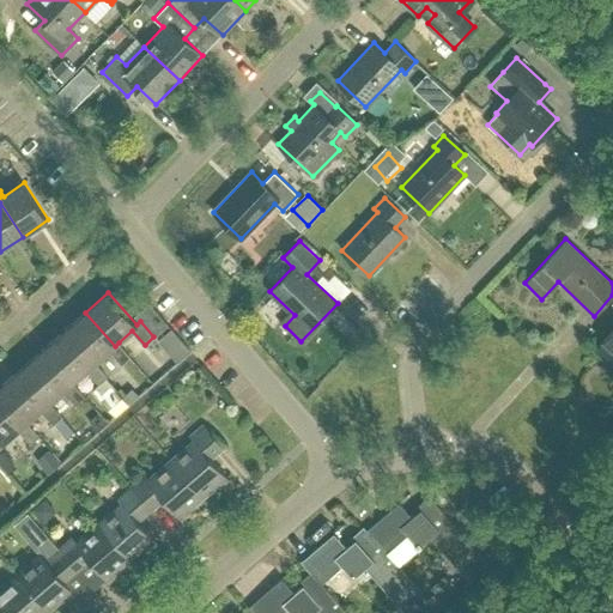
[(135,315),(153,337),(168,325),(150,303),(135,315)]
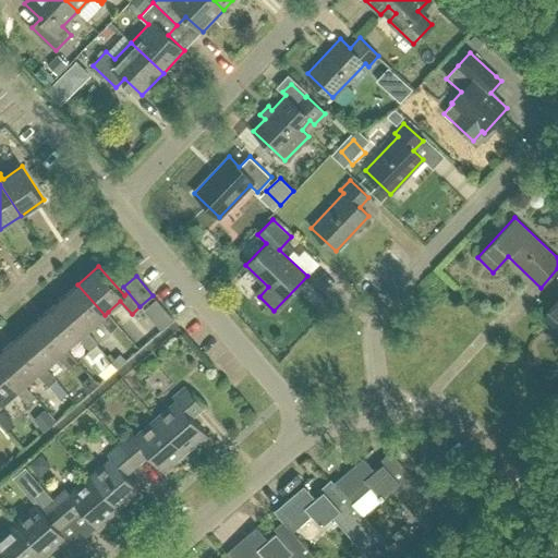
[(77,284),(57,302),(84,334),(87,330),(99,319),(111,332),(119,325),(108,312),(105,315),(77,284)]
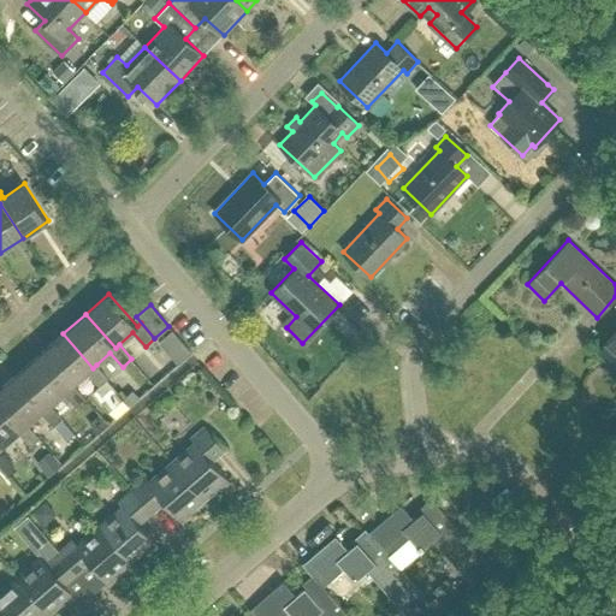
[(190,353),(169,327),(159,336),(181,360),(190,353)]
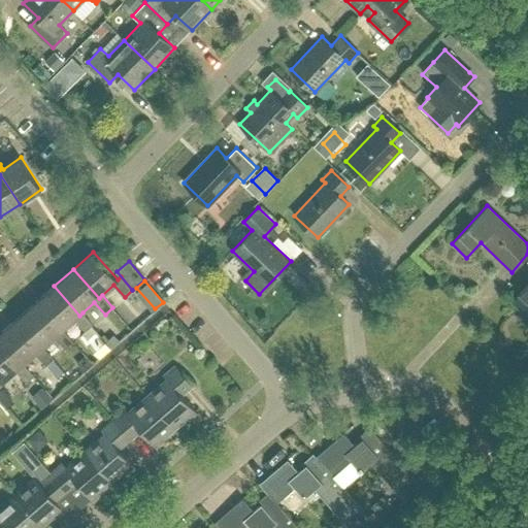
[(527,283),(512,300),(527,315),(527,312),(527,283)]
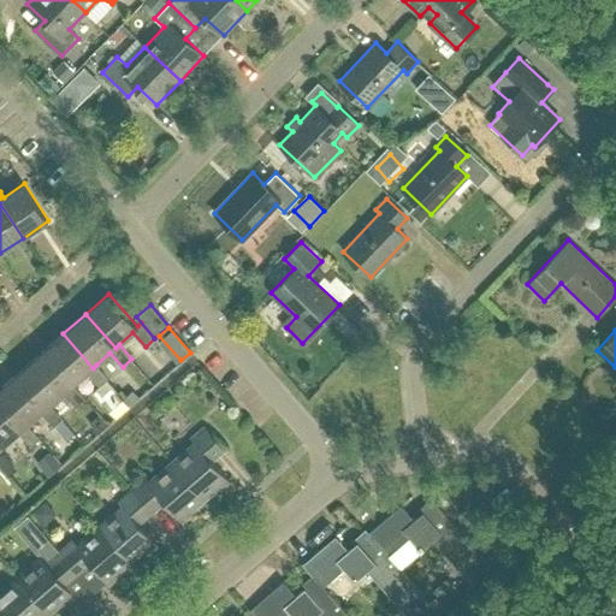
[(93,368),(63,333),(40,354),(69,388),(73,384),(87,372),(99,386),(108,379),(96,365),(93,368)]
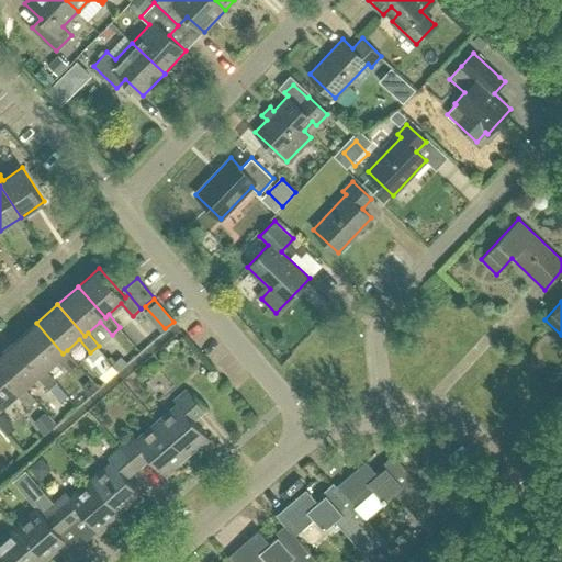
[(63,353),(36,323),(15,341),(42,372),(46,369),(58,358),(69,371),(78,363),(67,350),(63,353)]
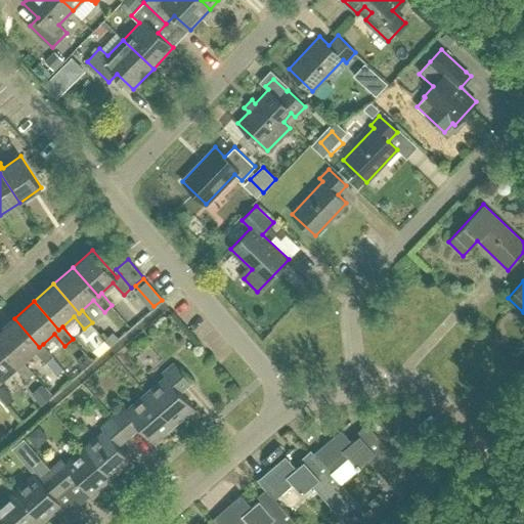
[(39,347),(14,318),(0,330),(0,341),(19,364),(24,361),(35,351),(45,362),(53,356),(43,344),(39,347)]
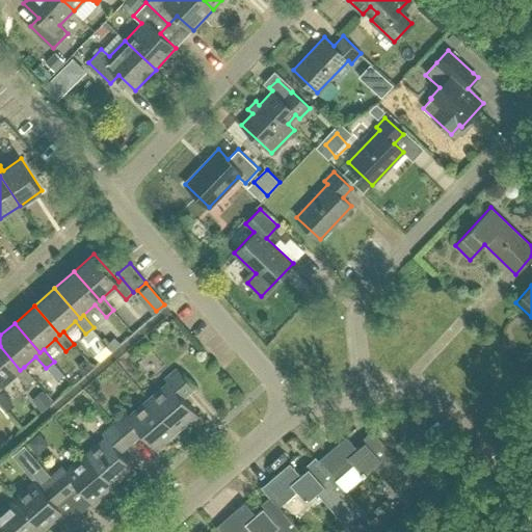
[(111,351),(92,328),(80,339),(99,362),(111,351)]
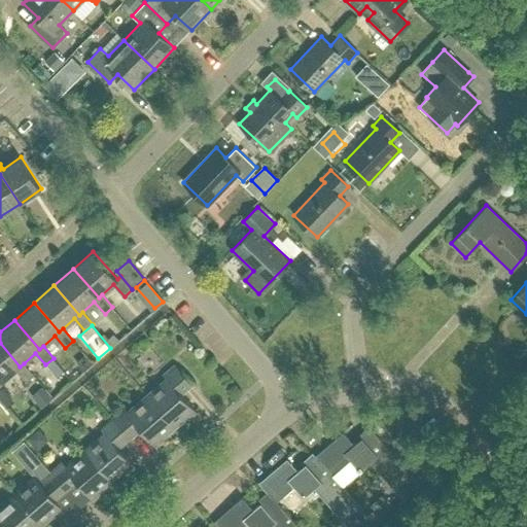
[(20,366),(0,343),(0,383),(15,370),(26,382),(34,375),(24,363),(20,366)]
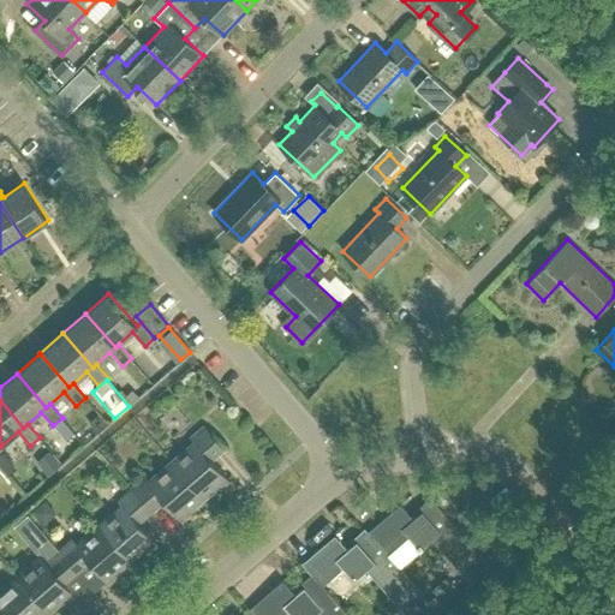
[(193,441),(172,460),(204,499),(218,487),(220,489),(230,481),(213,460),(225,449),(204,424),(190,437),(193,441)]
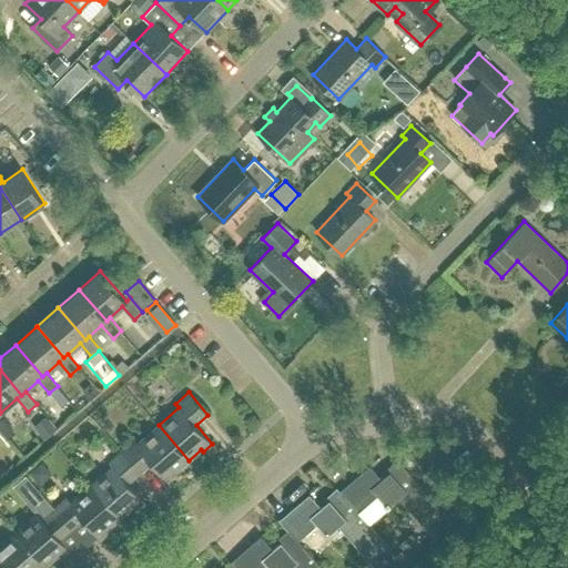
[(57,430),(46,417),(34,427),(46,439),(57,430)]
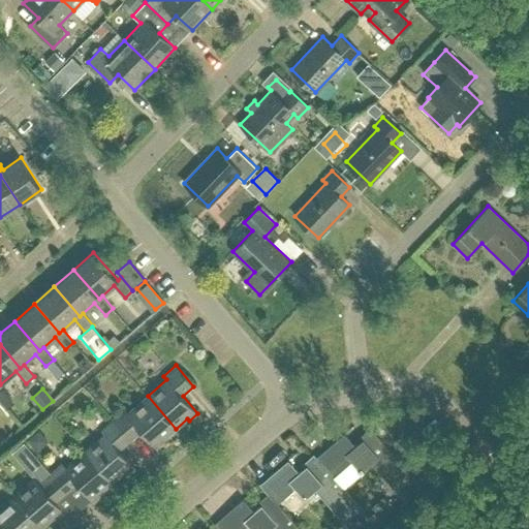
[(113,419),(131,440),(142,431),(157,448),(165,441),(163,439),(176,429),(148,396),(128,412),(125,409),(113,419)]
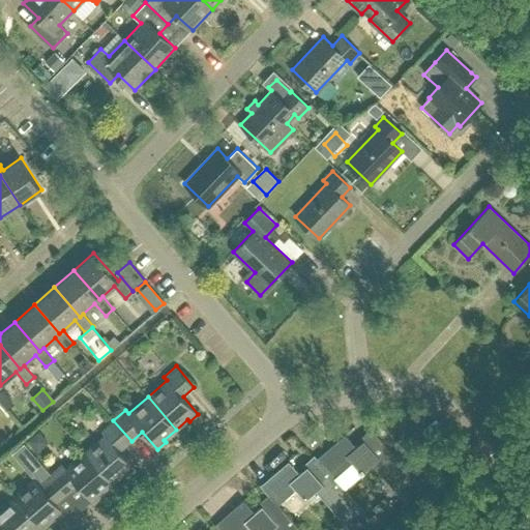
[(131,441),(113,420),(100,431),(104,435),(85,451),(113,483),(125,473),(126,475),(135,468),(120,450),(131,441)]
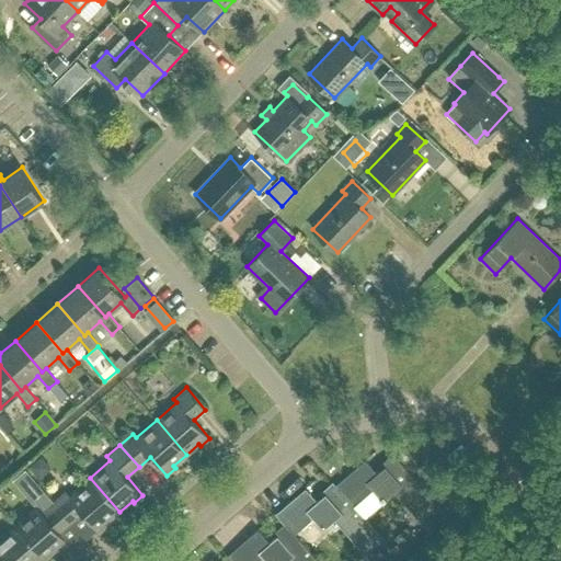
[(365,459),(335,484),(354,506),(373,490),(380,497),(379,499),(382,503),(387,500),(386,499),(393,491),(423,524),(441,508),(392,454),(381,462),(384,466),(377,472),(365,459)]
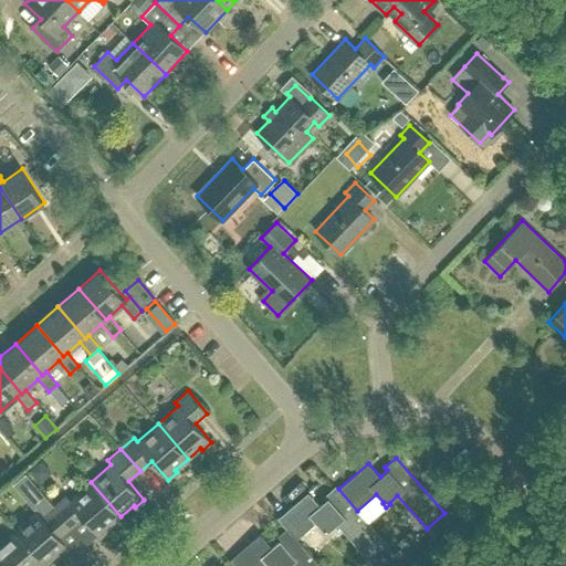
[(121,516),(91,482),(71,500),(66,495),(54,506),(72,527),(83,517),(101,537),(109,530),(107,527),(121,516)]
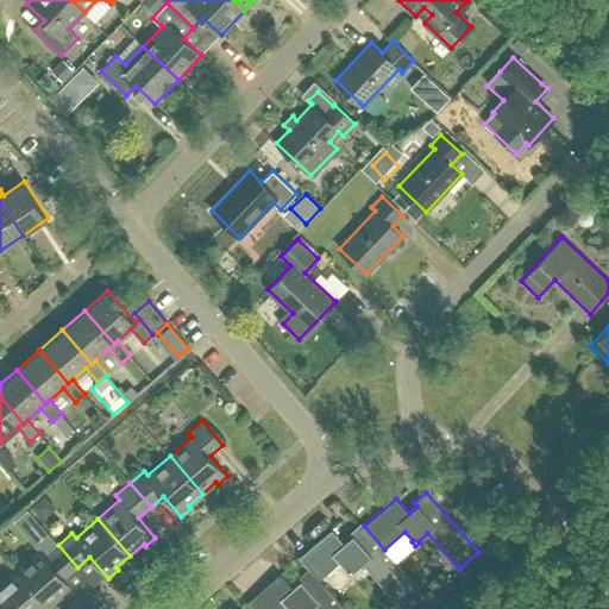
[(319,581),(320,579),(340,563),(349,571),(347,572),(351,577),(356,573),(355,572),(363,564),(402,608),(410,608),(426,596),(384,550),(364,526),(362,522),(349,533),(352,537),(344,544),(332,528),(300,557),(309,569),(319,581)]
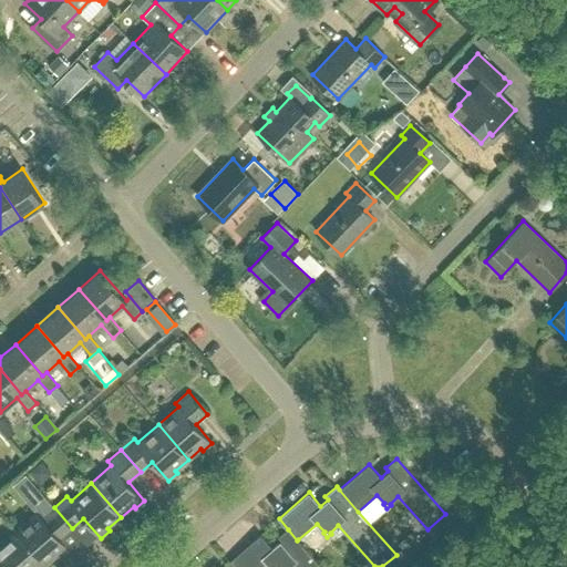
[(60,538),(72,528),(54,507),(42,517),(37,512),(16,531),(45,565),(58,554),(60,556),(69,548),(60,538)]
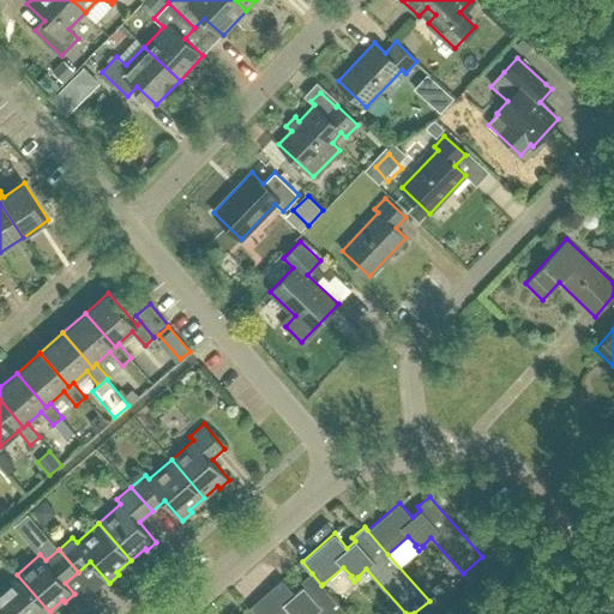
[(348,613),(323,584),(321,585),(312,573),(299,584),(301,588),(295,594),(282,579),(250,608),(254,613),(288,613),(290,613),(292,613),(348,613)]
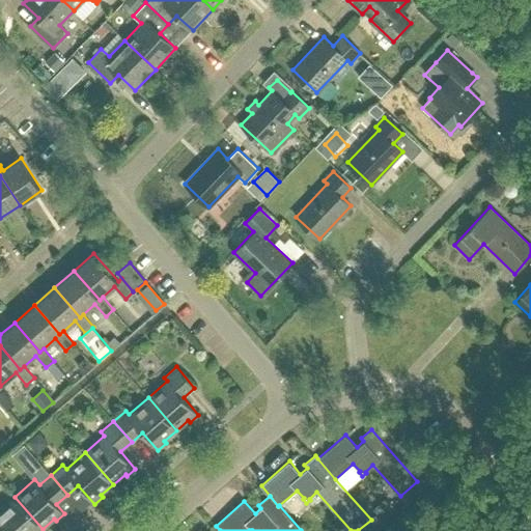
[(0,530),(39,530),(43,529),(15,497),(0,508),(0,530)]
